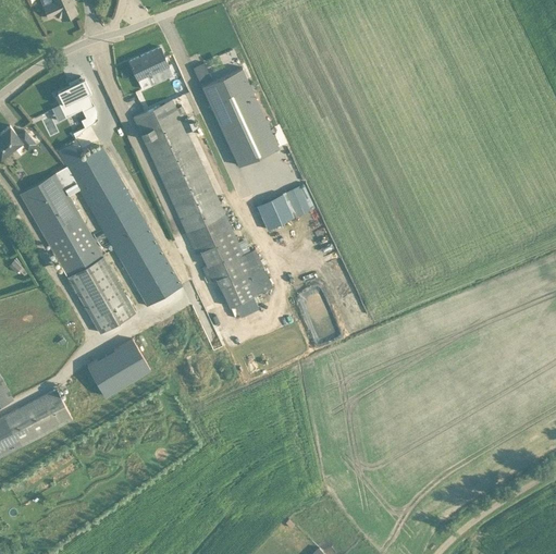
[(63,22),(78,15),(73,3),(76,2),(74,0),(39,0),(49,20),(56,16),(61,19),(63,22)]
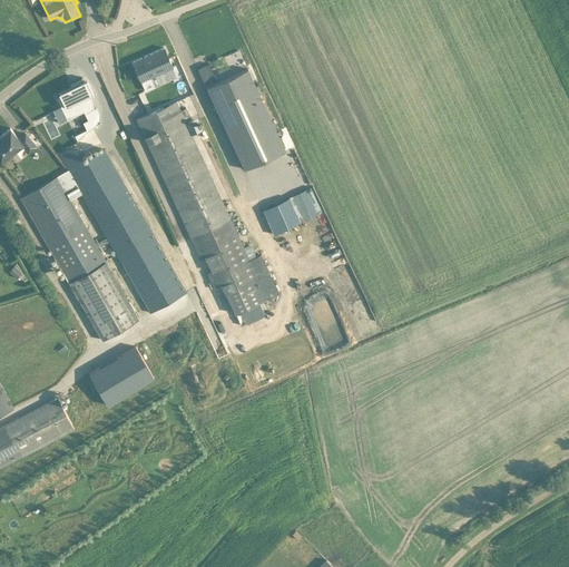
[(133,64),(144,89),(148,91),(154,88),(155,82),(153,78),(173,69),(165,50),(133,64)]
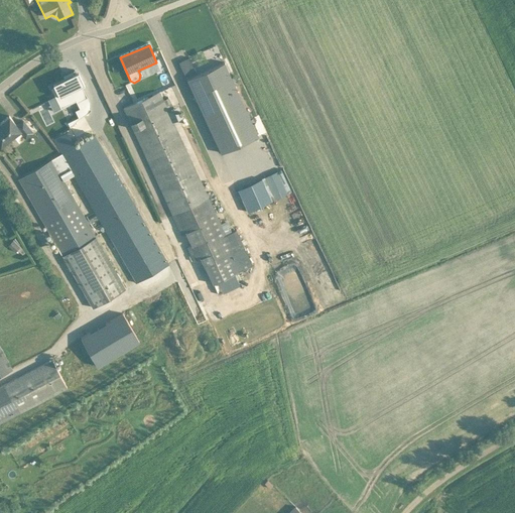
[(222,154),(258,138),(225,63),(188,81),(222,154)]
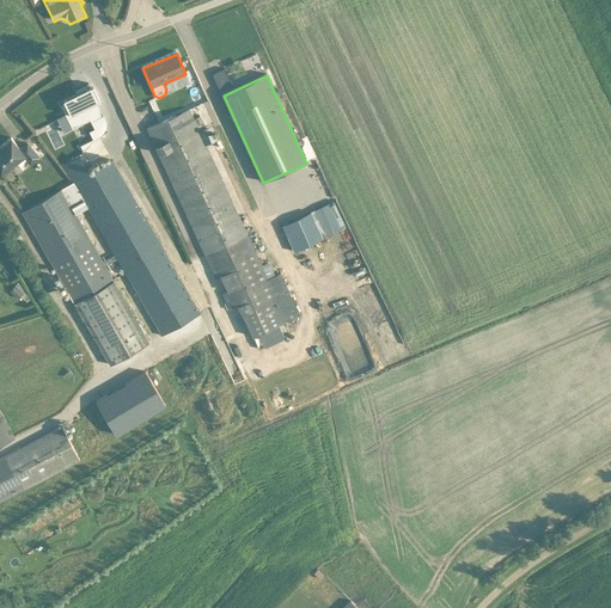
[(79,97),(61,106),(73,129),(91,121),(92,123),(104,117),(89,85),(75,91),(79,97)]
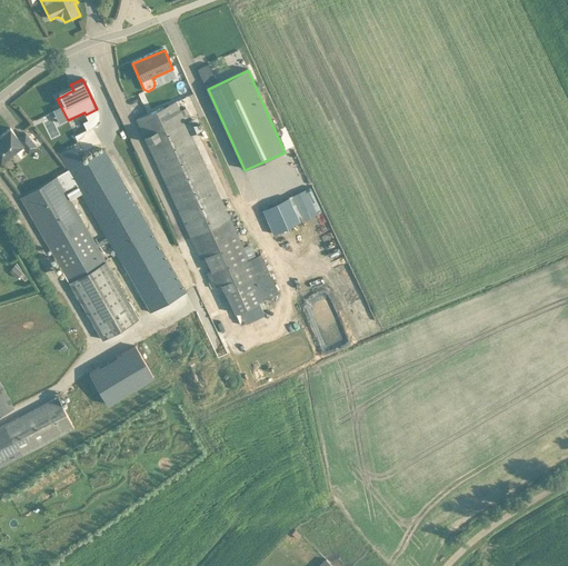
[(191,121),(182,100),(137,121),(200,260),(206,258),(211,271),(207,275),(213,289),(221,286),(235,315),(279,294),(261,256),(256,258),(250,246),(243,249),(186,123),(191,121)]
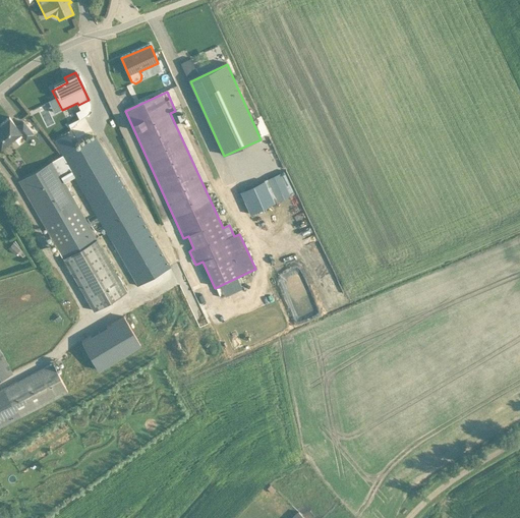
[(10,119),(0,126),(0,147),(1,150),(20,134),(26,142),(35,135),(23,122),(16,128),(10,119)]
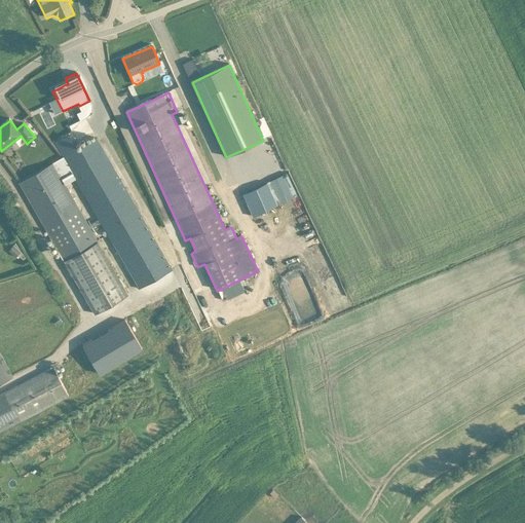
[(64,158),(77,150),(68,134),(53,142),(64,158)]
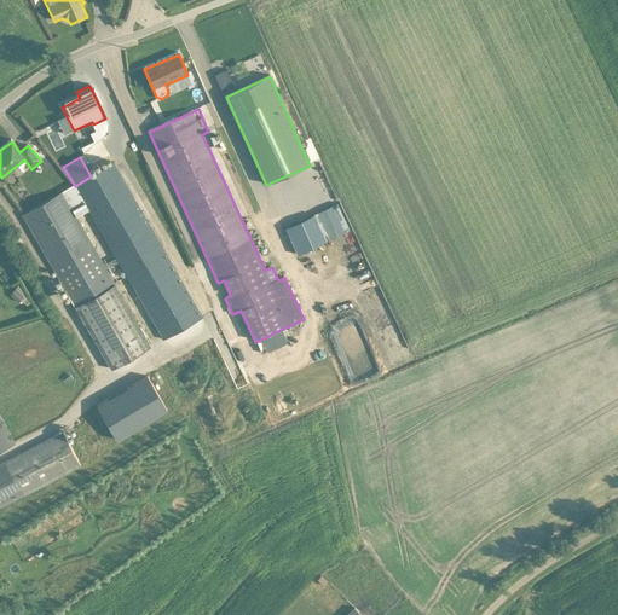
[(91,177),(75,186),(88,212),(116,260),(119,264),(163,341),(202,318),(114,163),(91,177)]
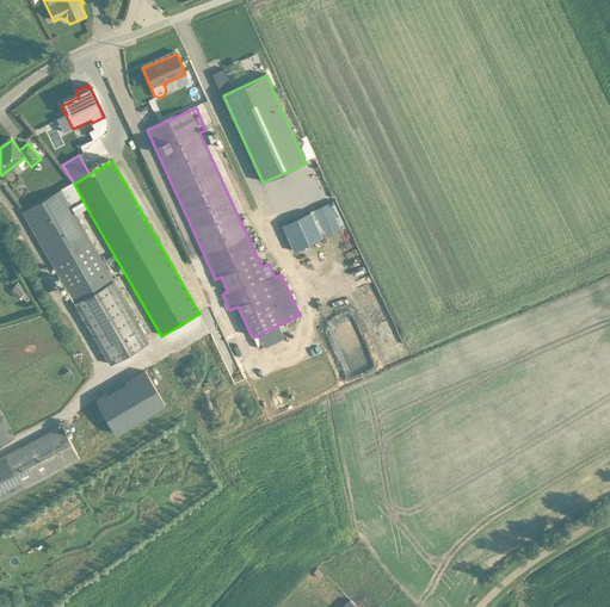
[(87,209),(74,184),(23,215),(110,366),(149,344),(105,267),(117,260),(115,256),(103,262),(75,216),(87,209)]
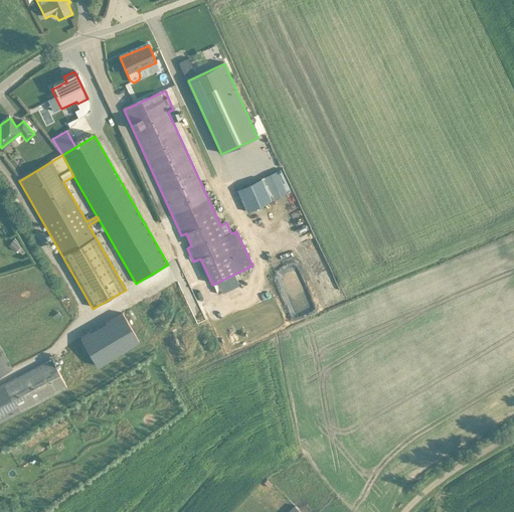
[(269,201),(290,192),(280,170),(260,178),(269,201)]
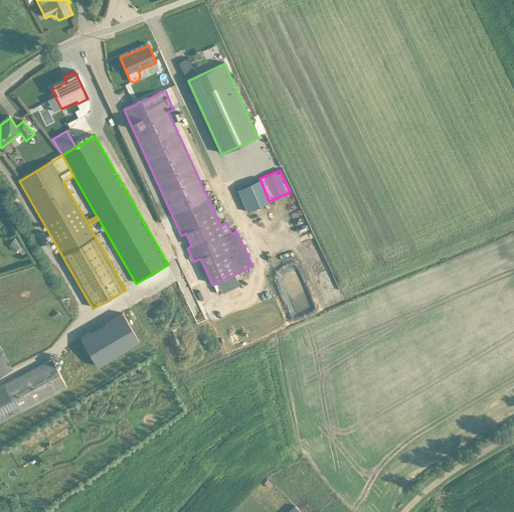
[(21,205),(15,195),(6,200),(12,210),(21,205)]
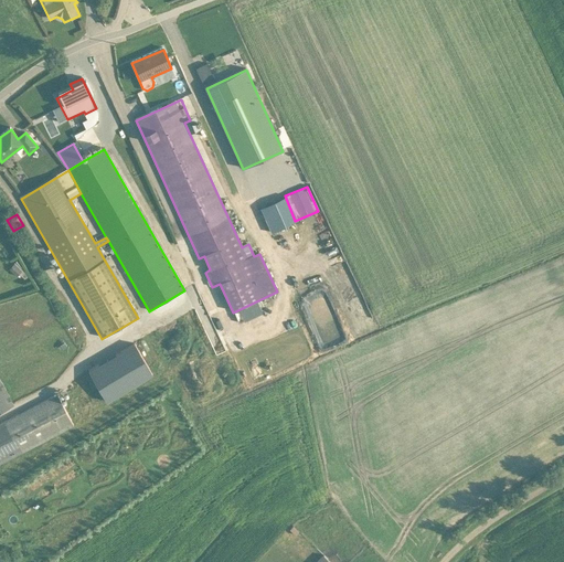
[(18,263),(10,272),(18,278),(20,279),(21,277),(20,276),(24,271),(18,263)]
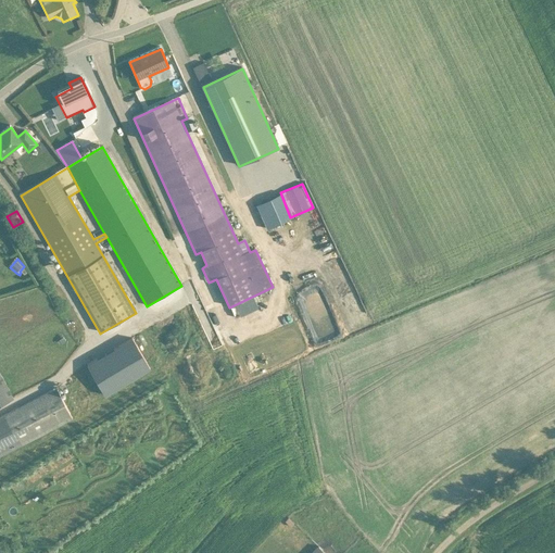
[(74,332),(78,330),(72,319),(67,322),(74,332)]
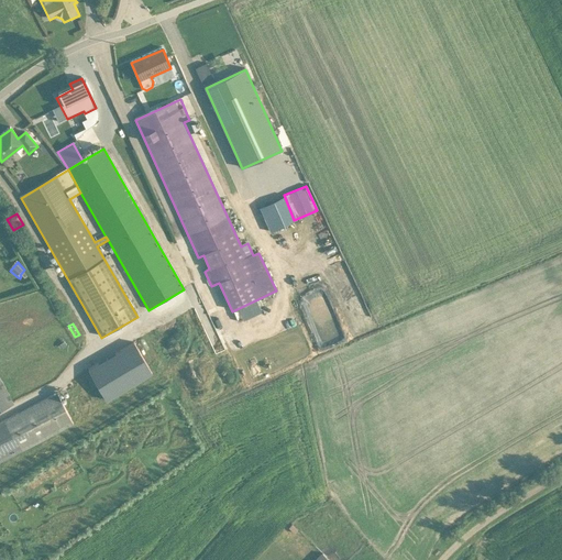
[(211,339),(216,355),(224,353),(219,337),(211,339)]
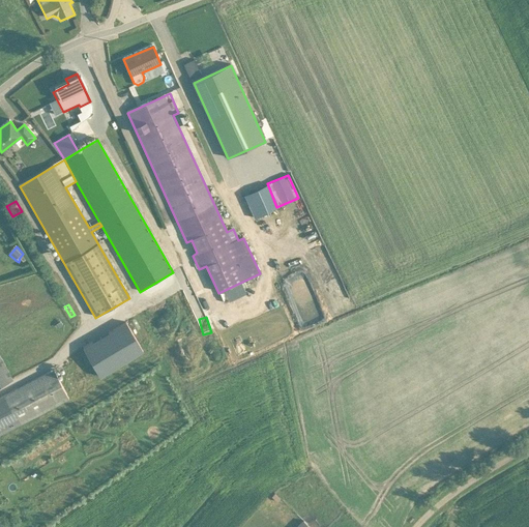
[(94,377),(139,354),(123,324),(79,347),(94,377)]
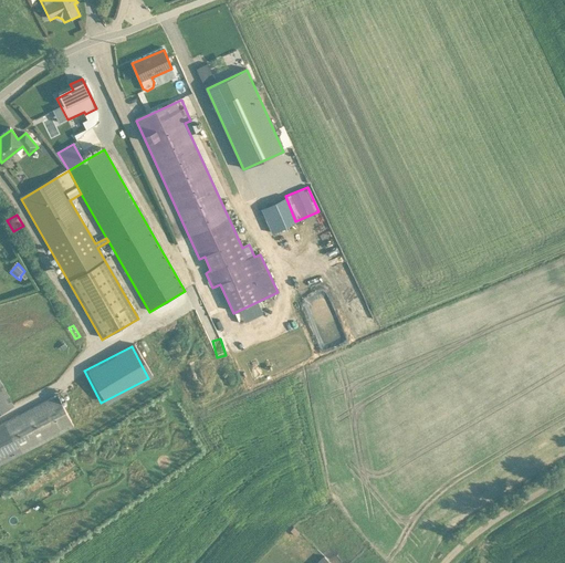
[(0,379),(0,414),(14,407),(0,379)]
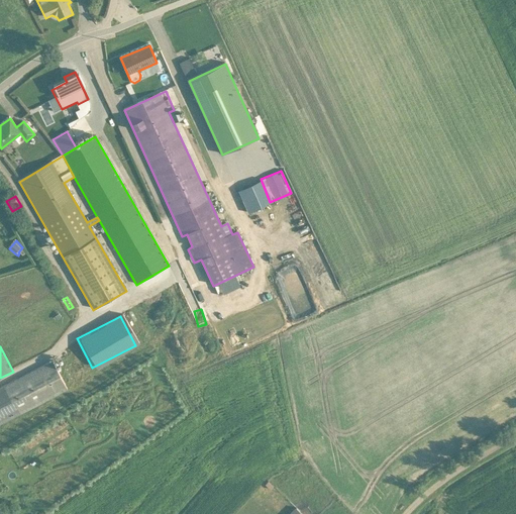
[(53,362),(0,389),(0,425),(69,391),(53,362)]
